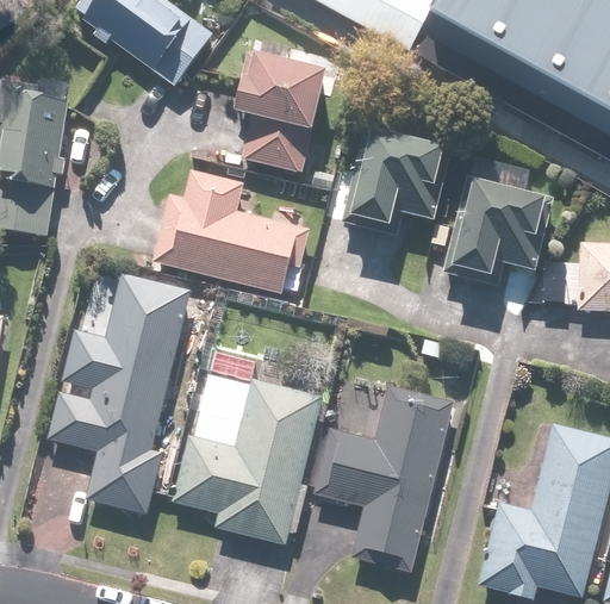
[(212,37),(168,0),(66,0),(64,2),(168,89),(212,37)]
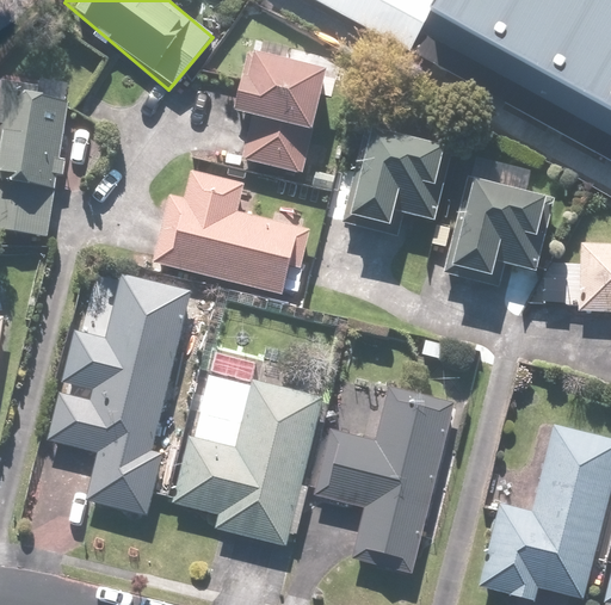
[(321,0),(374,25),(384,0),(321,0)]
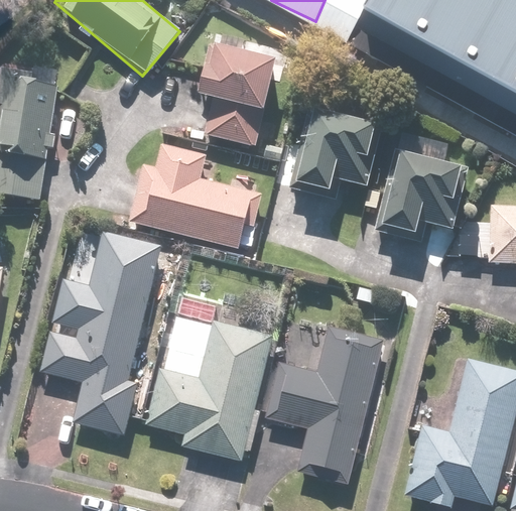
[(373,0),(366,14),(515,95),(515,0),(373,0)]
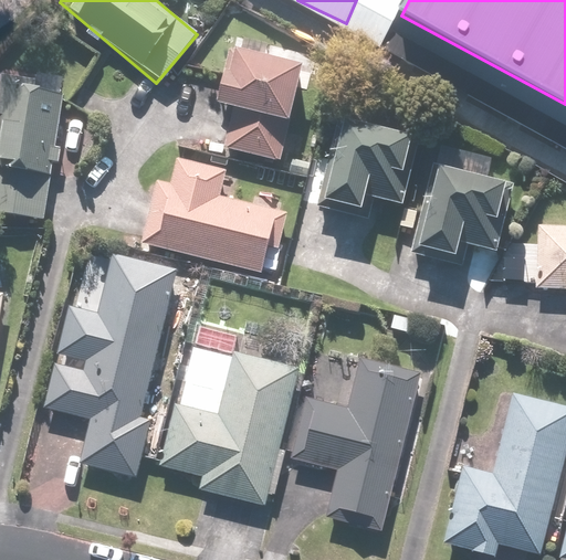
[(302,65),(226,49),(213,107),(234,112),(226,148),(281,159),(302,65)]
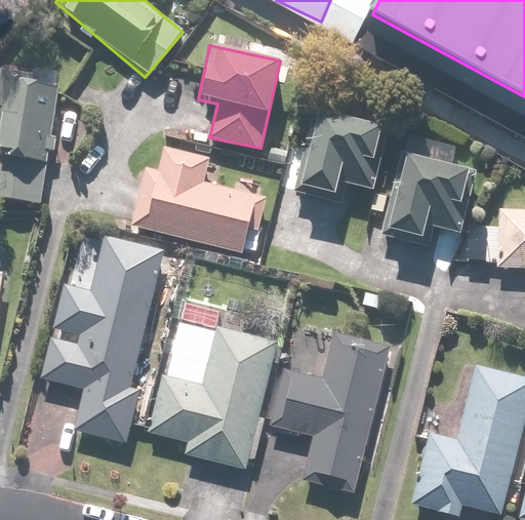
[(0,70),(0,197),(38,202),(53,74),(0,68),(0,70)]
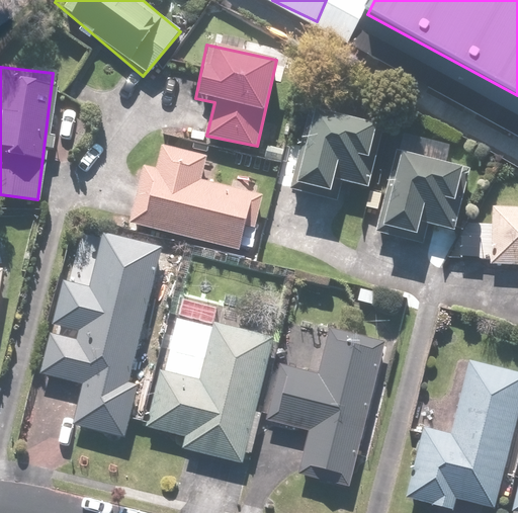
[(379,123),(304,109),(289,184),(327,191),(330,175),(368,182),(379,123)]
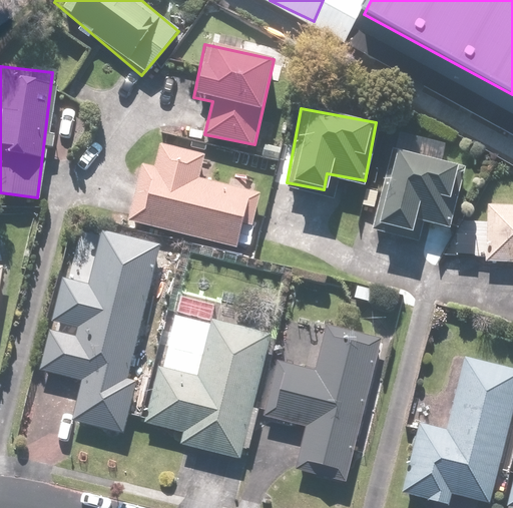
[(141,163),(127,217),(236,245),(250,189),(195,175),(201,152),(161,142),(155,166),(141,163)]
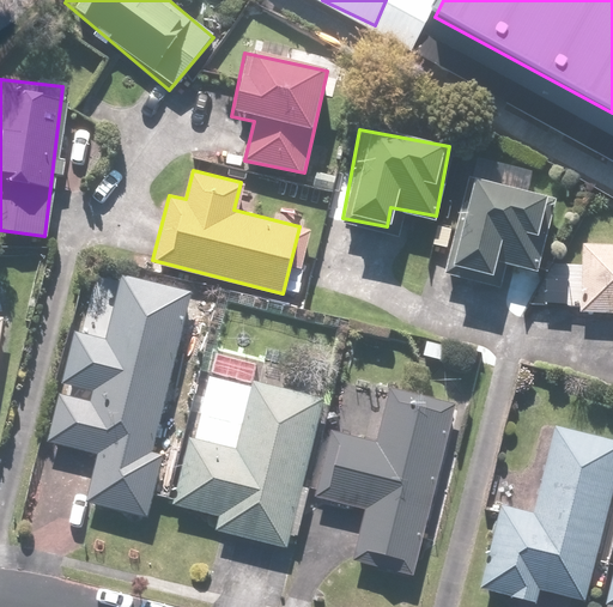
[(546,196),(466,181),(448,273),(491,281),(495,262),(530,269),(546,196)]
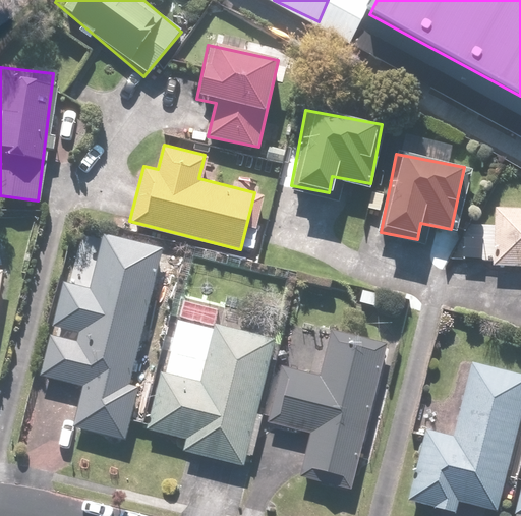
[(520,208),(493,207),(489,265),(520,266),(520,208)]
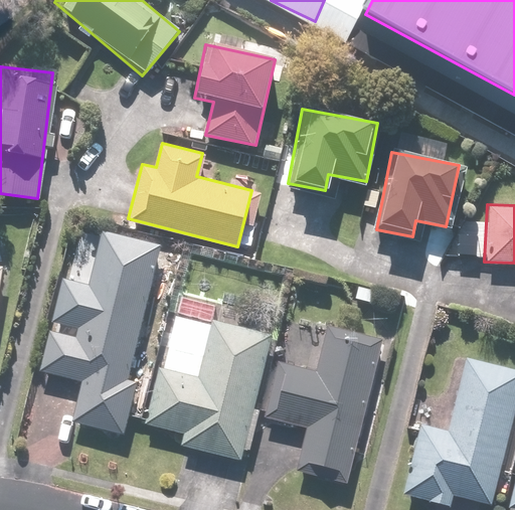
[(127,379),(150,273),(153,260),(126,253),(123,268),(93,262),(87,292),(65,288),(55,333),(42,331),(33,374),(79,384),(71,420),(126,432),(137,381),(127,379)]
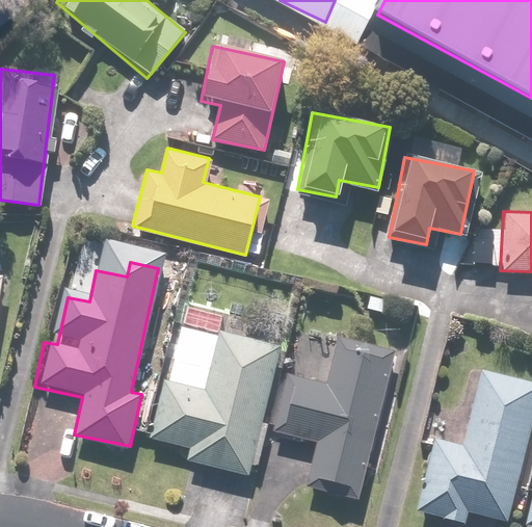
[(246,475),(281,344),(220,328),(218,336),(183,326),(168,380),(165,379),(151,437),(191,447),(188,459),(246,475)]
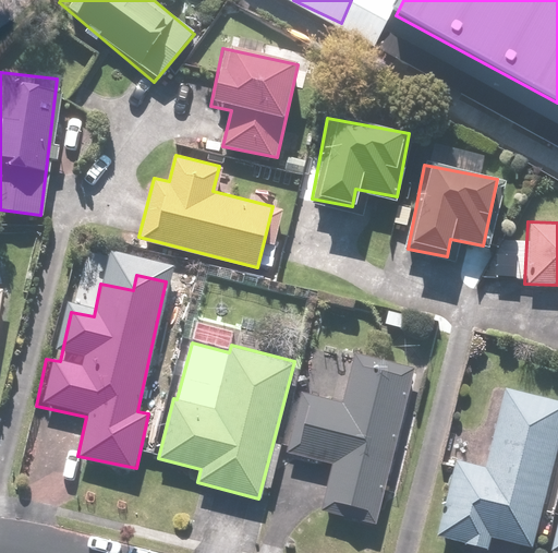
[(377,523),(414,371),(351,356),(340,400),(295,389),(279,455),(336,469),(326,509),(377,523)]
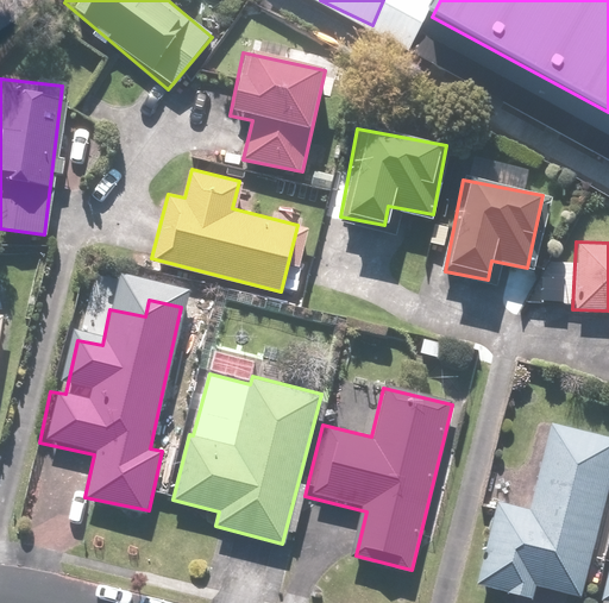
[(583,595),(608,485),(608,437),(546,421),(526,503),(495,496),(473,583),(531,597),(534,583),(583,595)]
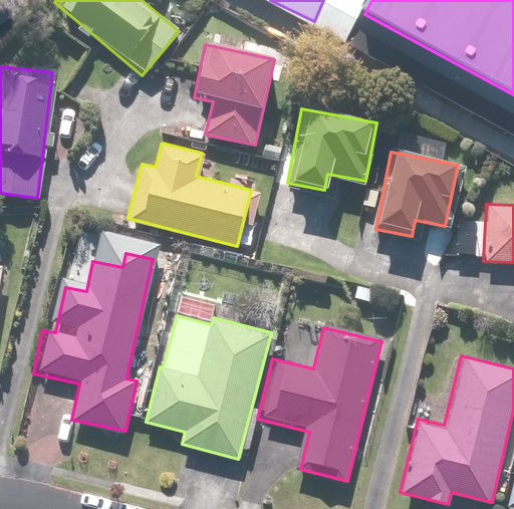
[(513,508),(513,467),(504,507),(513,508)]
